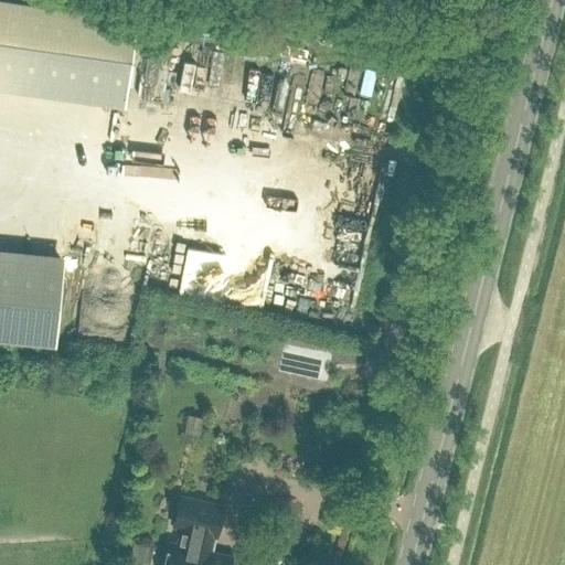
[(16,0),(0,0),(0,77),(128,95),(137,17),(16,0)]
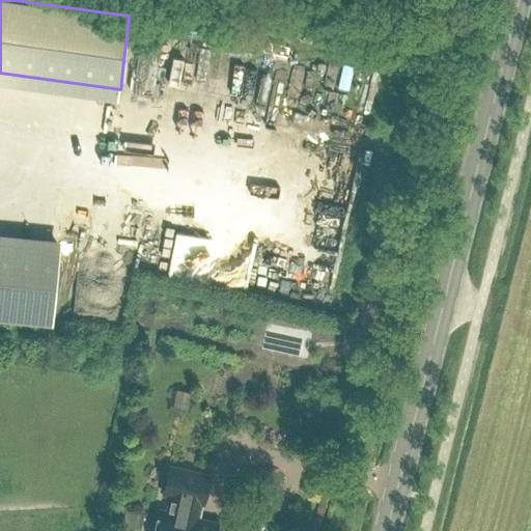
[(64,246),(0,236),(0,323),(54,330),(64,246)]
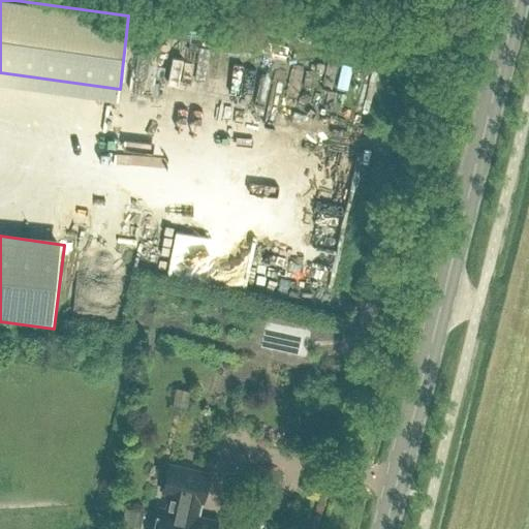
[(190,391),(176,387),(172,405),(186,408),(190,391)]
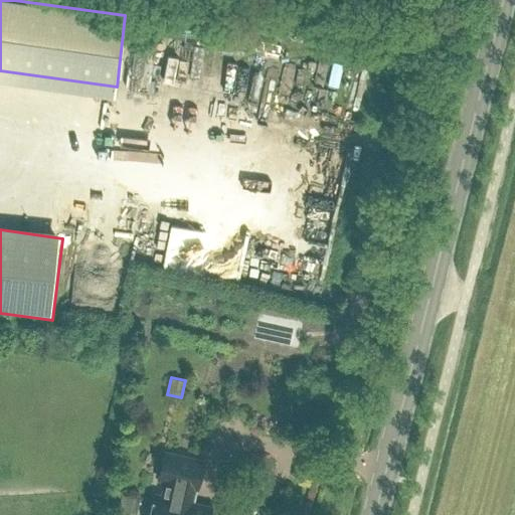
[(161,495),(154,493),(149,514),(209,514),(211,506),(190,501),(193,486),(197,487),(203,460),(164,452),(158,478),(165,479),(161,495)]
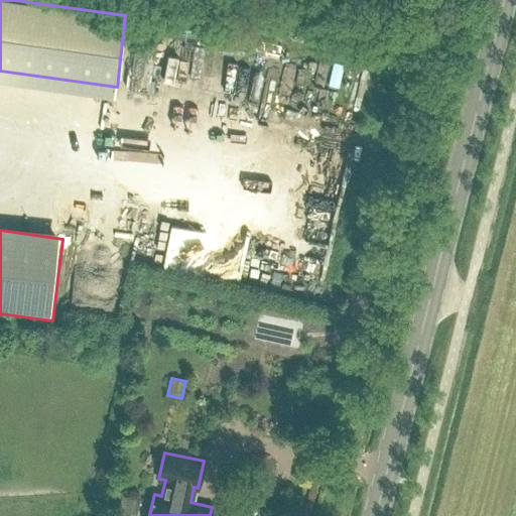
[(122,494),(118,509),(136,513),(140,498),(122,494)]
